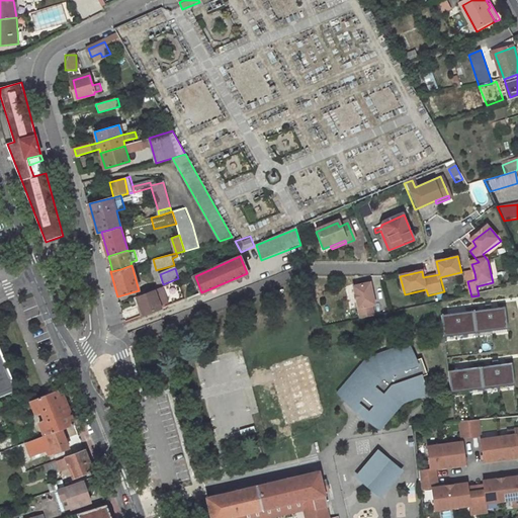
[(467,281),(476,279),(475,273),(466,274),(467,279),(467,281)]
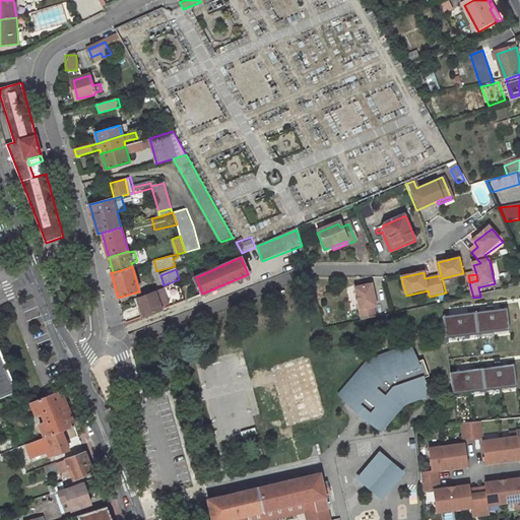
[(356,288),(363,321),(377,318),(375,308),(378,308),(373,285),(358,288),(356,288)]
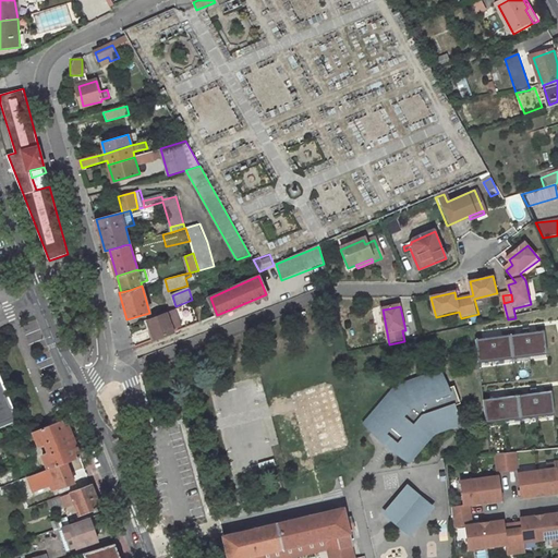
[(180,328),(173,310),(166,313),(172,331),(180,328)]
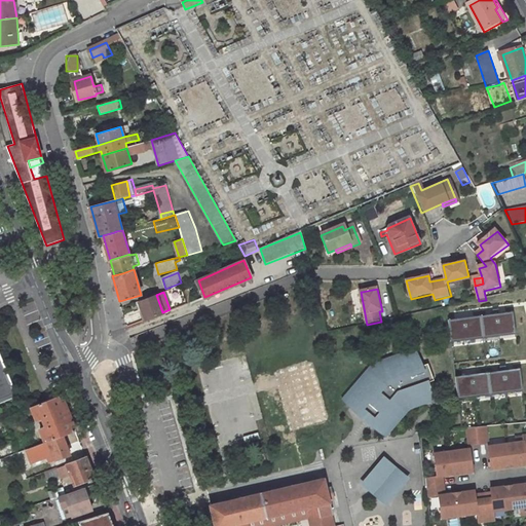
[(162,312),(156,295),(138,302),(144,320),(162,312)]
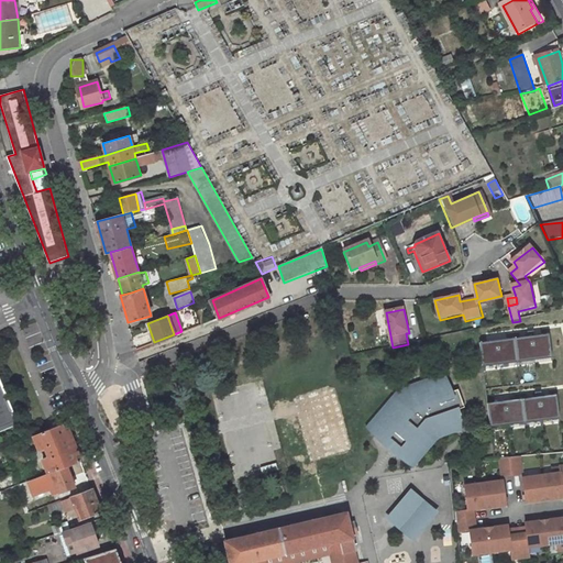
[(478,341),(481,364),(551,356),(548,333),(478,341)]
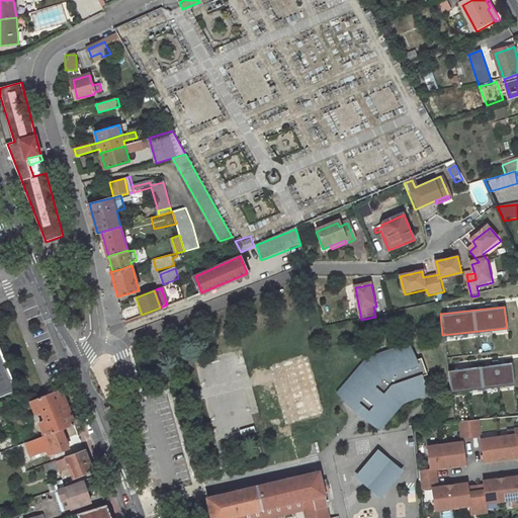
[(364,355),(335,391),(338,399),(377,432),(401,404),(423,398),(427,394),(421,373),(423,370),(421,361),(412,354),(409,343),(364,355)]
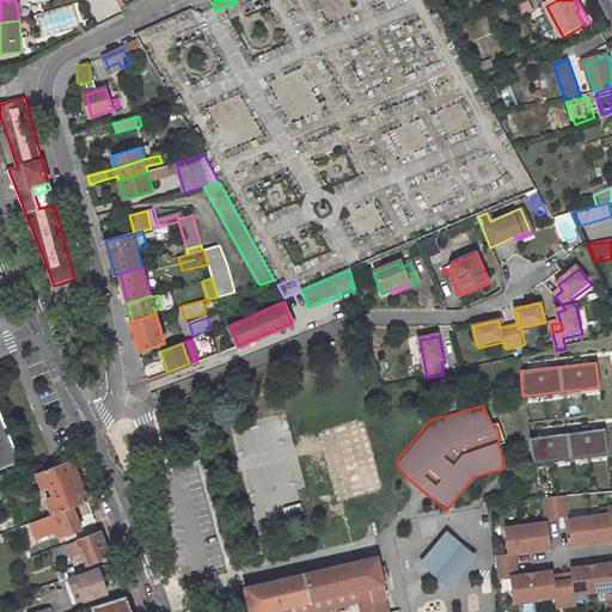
[(0,469),(20,460),(0,410),(0,469)]
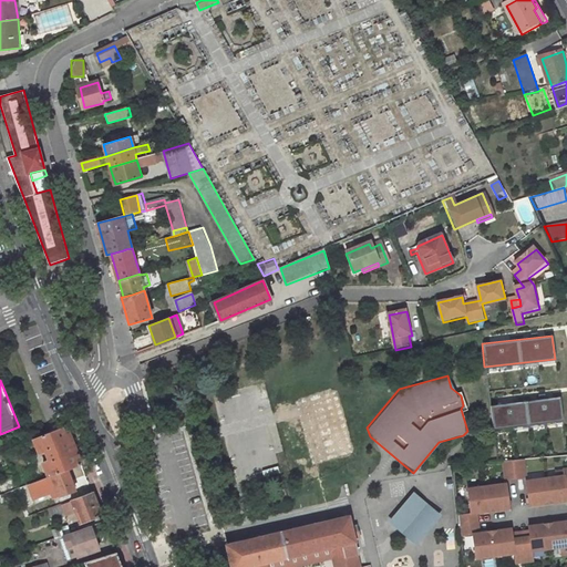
[(490,404),(492,428),(560,421),(558,398),(490,404)]
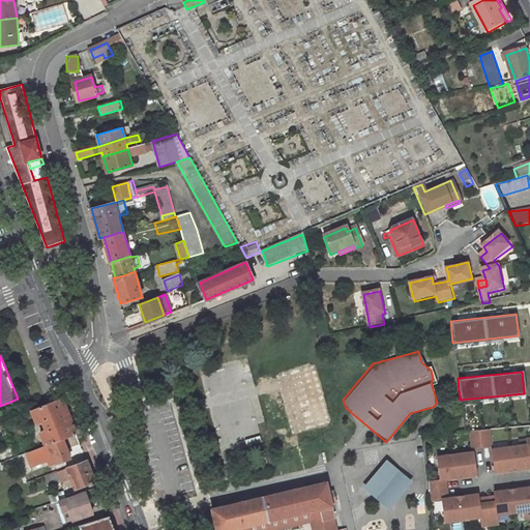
[(30,410),(36,423),(42,421),(47,431),(40,433),(46,446),(50,444),(64,439),(77,435),(62,399),(48,404),(30,410)]
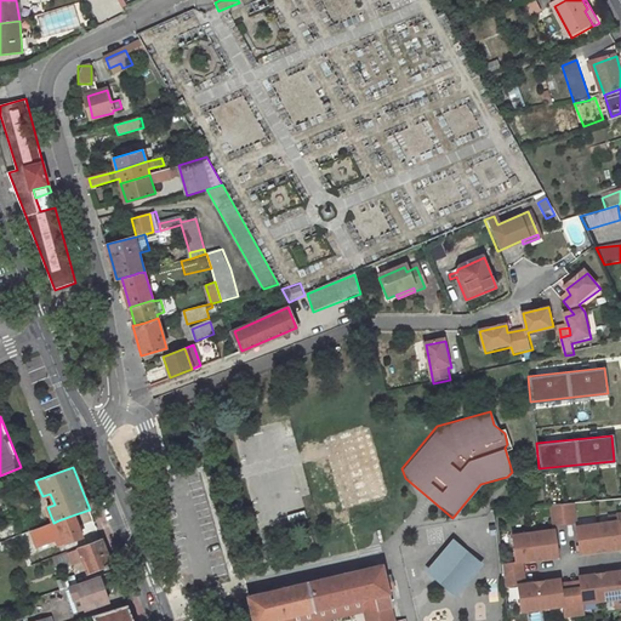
[(573,505),(562,506),(564,527),(575,525),(573,505)]
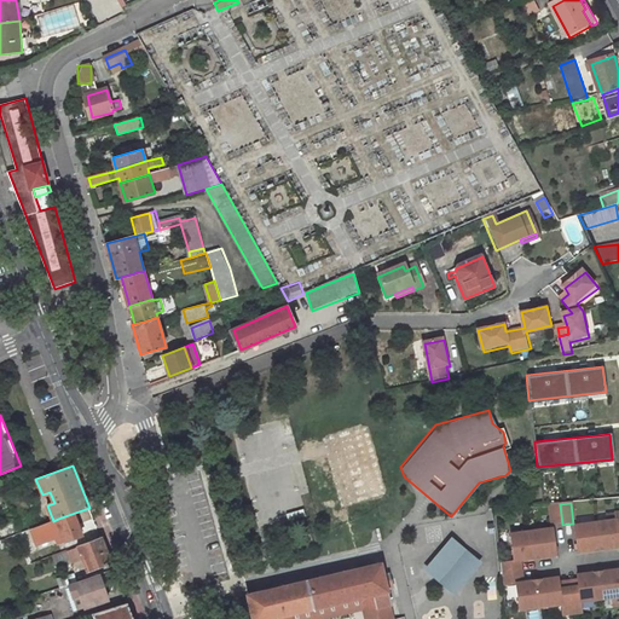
[(560,504),(548,505),(550,526),(562,525),(560,504)]
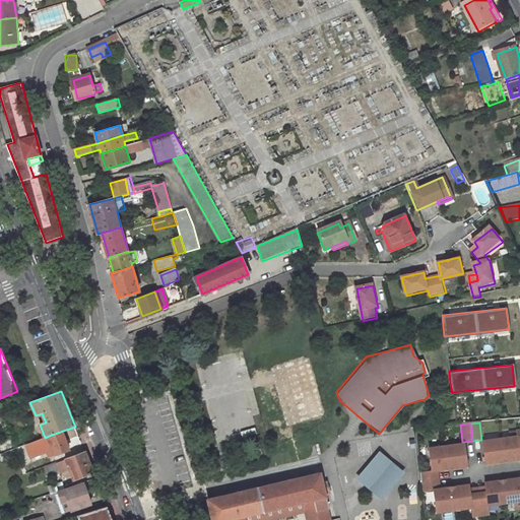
[(56,455),(69,449),(63,431),(49,436),(53,446),(55,450),(55,453),(56,455)]
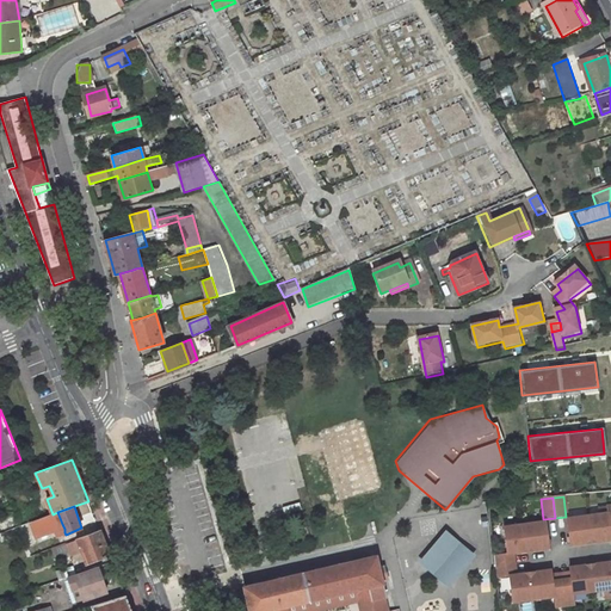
[(598,516),(587,518),(591,544),(610,541),(610,539),(610,532),(610,531),(610,507),(606,508),(608,510),(608,514),(598,516)]
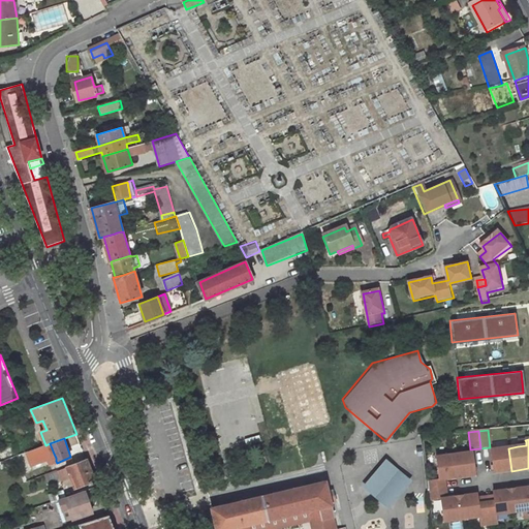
[(35,449),(39,459),(54,454),(50,443),(45,445),(35,449)]
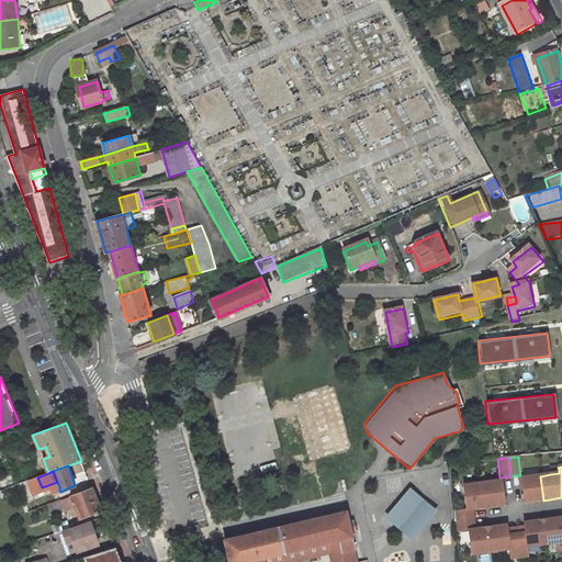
[(0,491),(18,484),(13,472),(0,476),(0,491)]
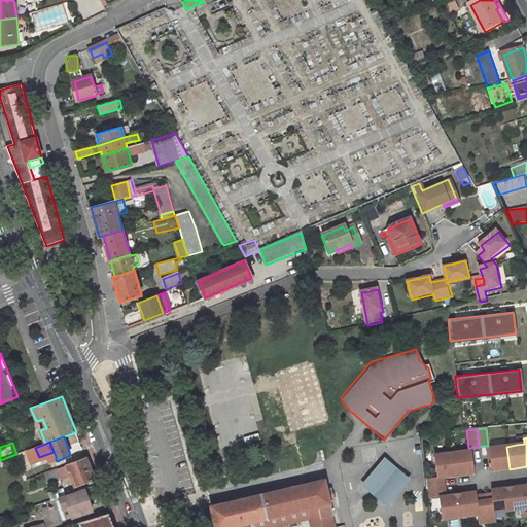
[(506,447),(488,449),(491,471),(510,469),(506,447)]
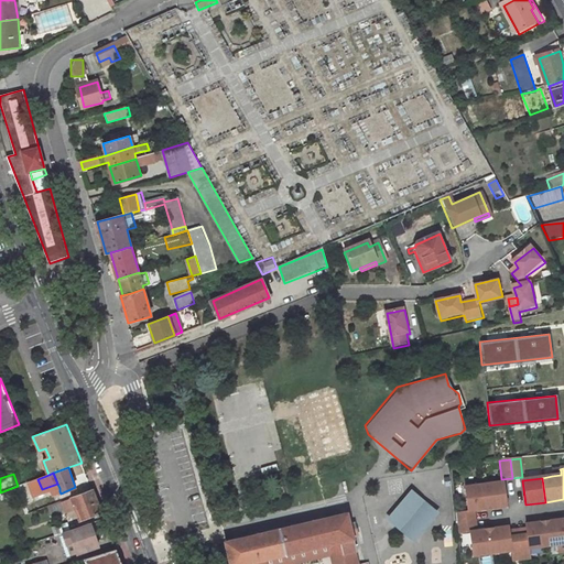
[(502,483),(483,485),(486,510),(506,507),(502,483)]
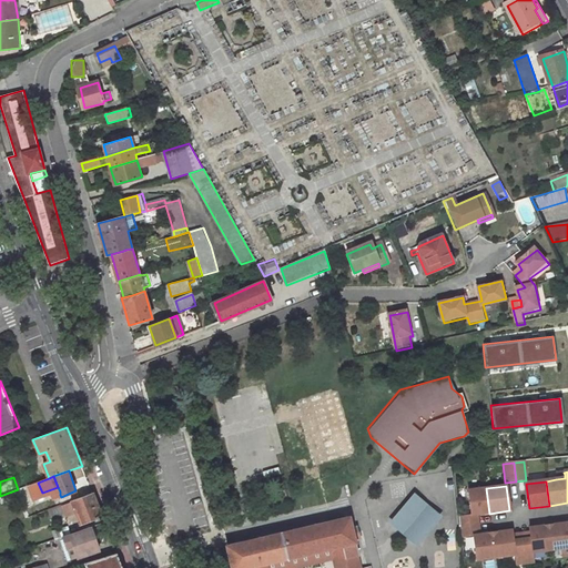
[(489,514),(486,488),(466,492),(469,516),(458,518),(459,528),(476,526),(474,516),(489,514)]
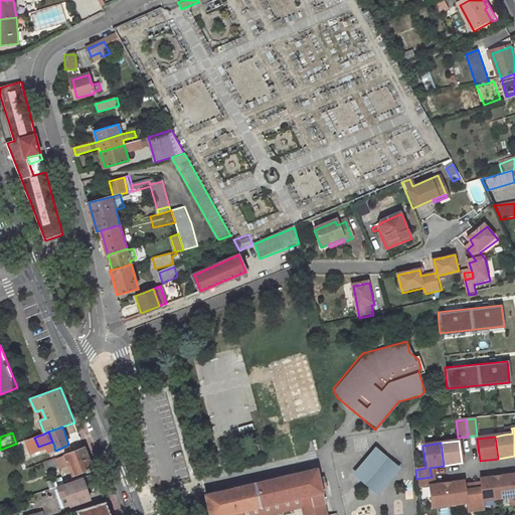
[(350,473),(375,495),(399,468),(374,446),(350,473)]
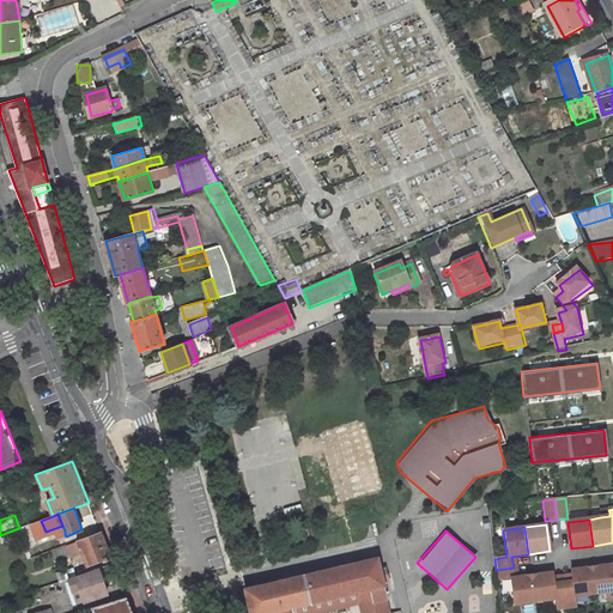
[(78,541),(86,565),(110,557),(101,533),(78,541)]
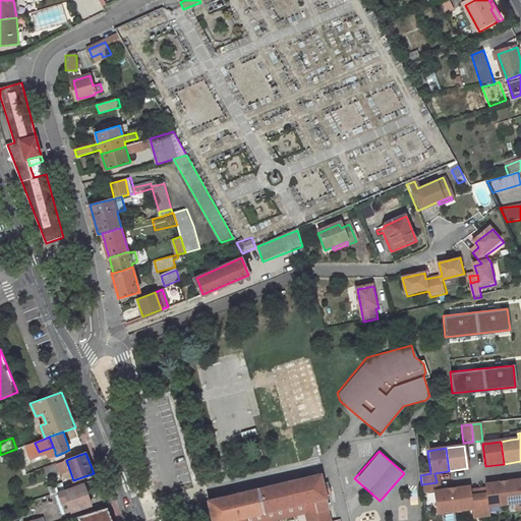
[(49,478),(61,473),(57,463),(46,467),(49,478)]
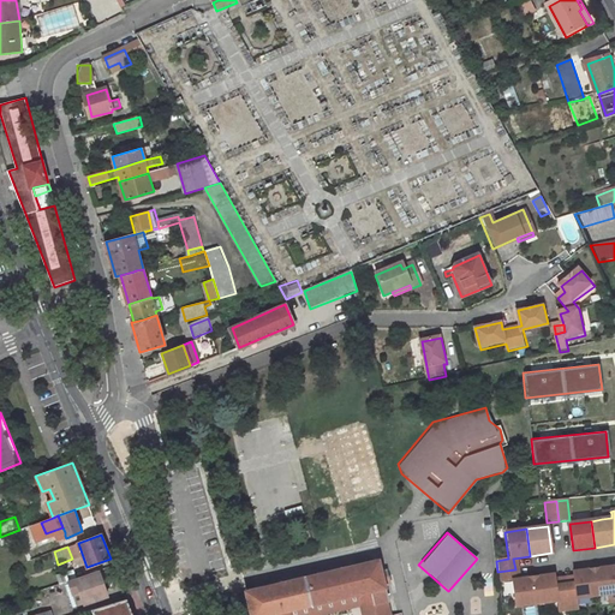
[(290,614),(290,610),(359,595),(362,608),(389,602),(384,584),(383,577),(390,574),(388,567),(381,569),(380,561),(249,592),(254,614),(290,614)]
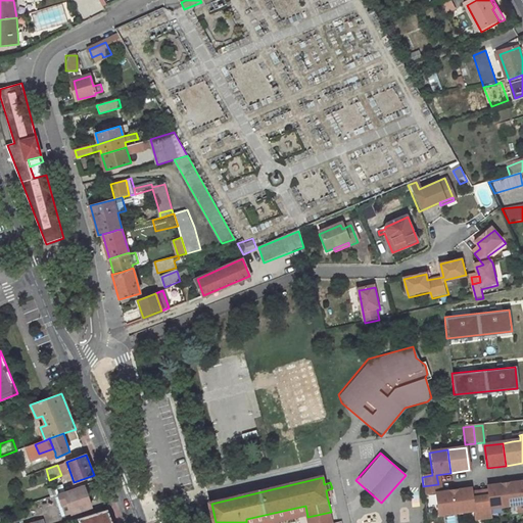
[(522,482),(506,484),(509,508),(517,507),(522,505),(522,482)]
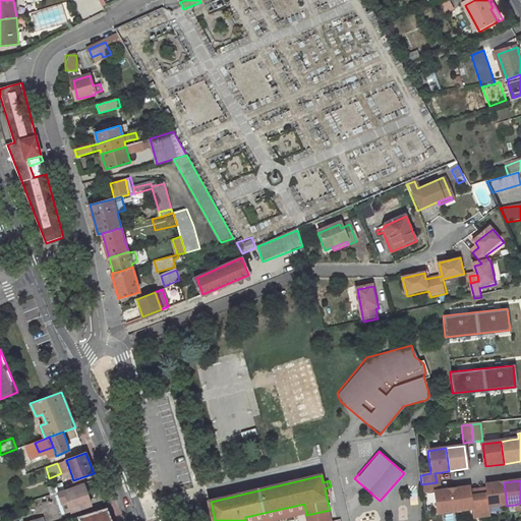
[(58,493),(64,490),(61,482),(48,487),(51,495),(58,493)]
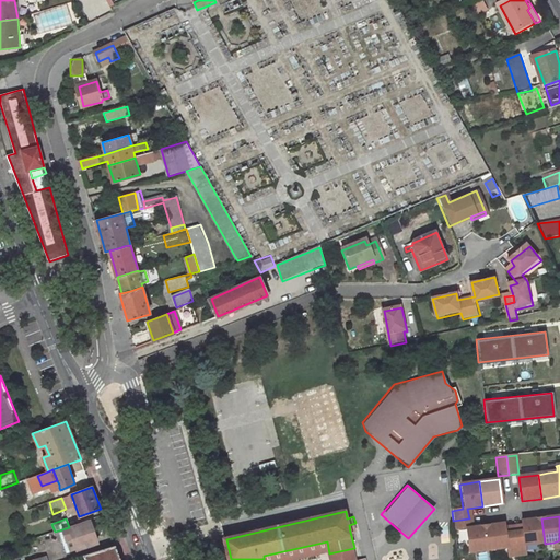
[(489,550),(486,526),(470,528),(469,518),(453,521),(454,531),(466,528),(469,553),(489,550)]
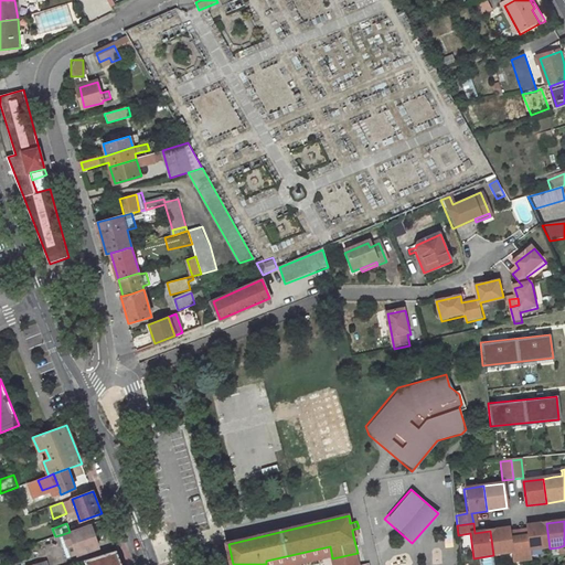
[(519,537),(522,562),(531,561),(530,551),(550,548),(546,523),(526,526),(528,536),(519,537)]
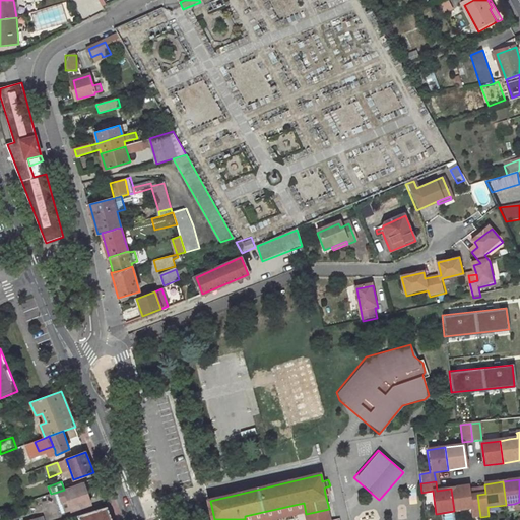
[(71,508),(72,510),(90,503),(82,483),(64,490),(58,492),(62,501),(63,500),(67,499),(71,508)]
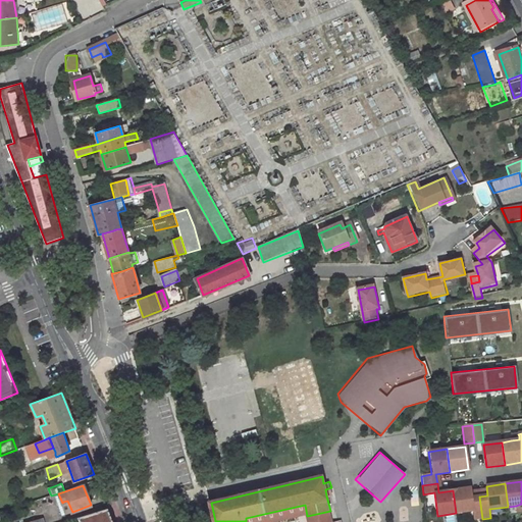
[(482,519),(479,497),(472,498),(471,488),(453,490),(456,513),(473,511),(474,520),(482,519)]
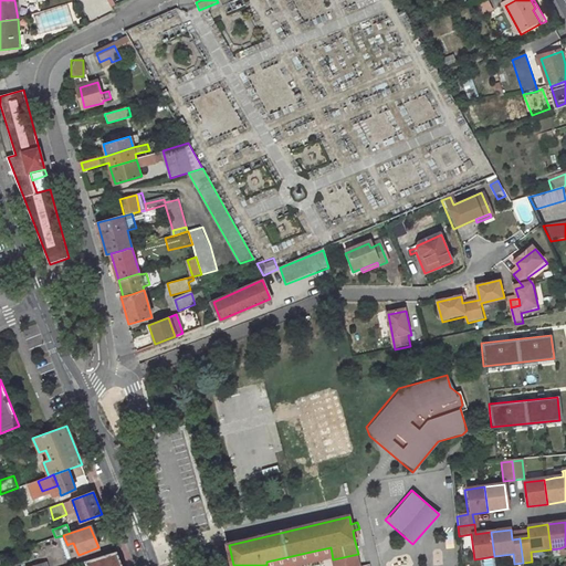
[(69,544),(73,555),(77,553),(73,543),(69,544)]
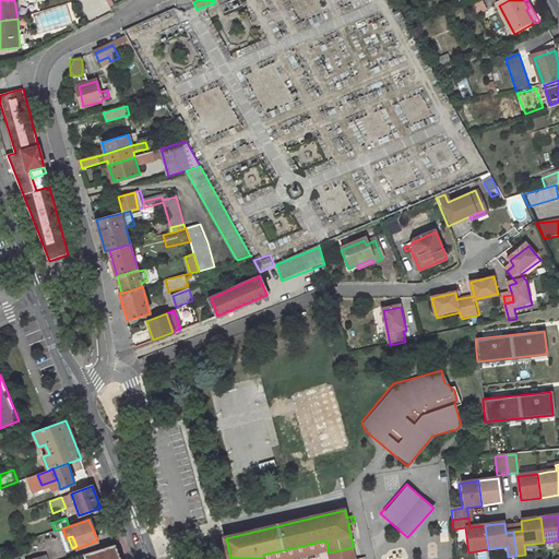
[(85,554),(86,558),(120,558),(115,545),(85,554)]
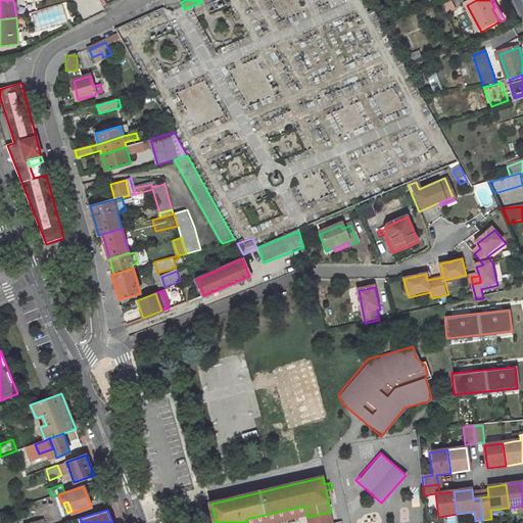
[(307,517),(308,522),(333,522),(331,512),(307,517)]
